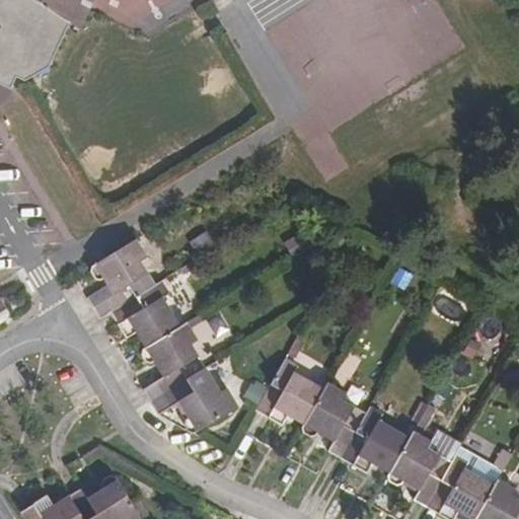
[(0,0),(0,82),(11,88),(17,76),(25,80),(49,66),(69,20),(80,28),(92,0),(0,0)]
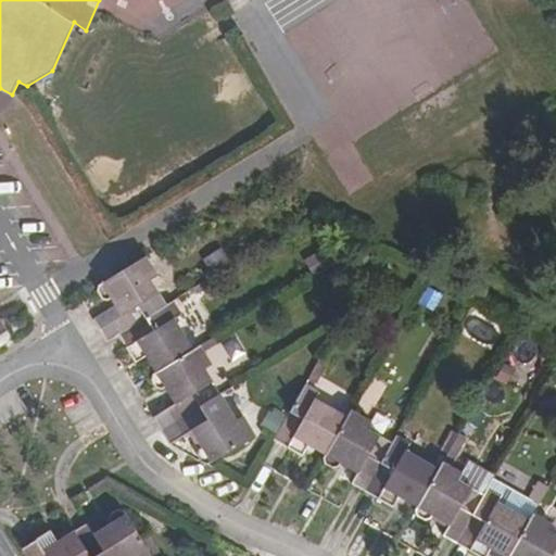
[(192,431),(202,447),(198,451),(197,455),(200,462),(206,464),(255,436),(243,417),(236,421),(220,396),(204,369),(212,365),(200,346),(193,351),(175,320),(181,316),(173,302),(166,306),(150,281),(158,276),(144,255),(99,285),(97,292),(101,300),(106,302),(111,299),(122,316),(111,323),(119,336),(136,363),(147,356),(156,374),(153,376),(152,382),(156,389),(161,391),(165,389),(175,404),(154,417),(162,431),(169,442),(172,444),(192,431)]
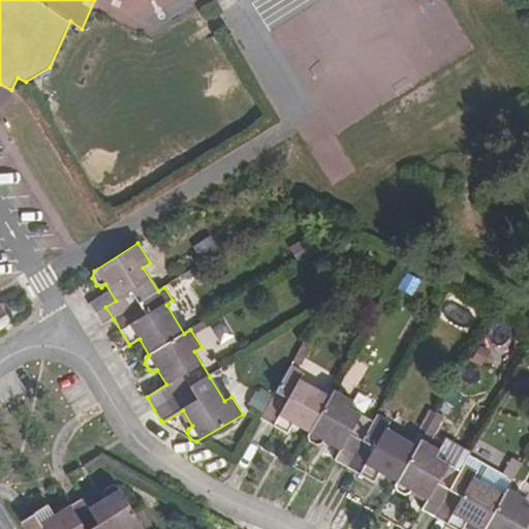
[(0,328),(10,322),(0,306),(0,328)]
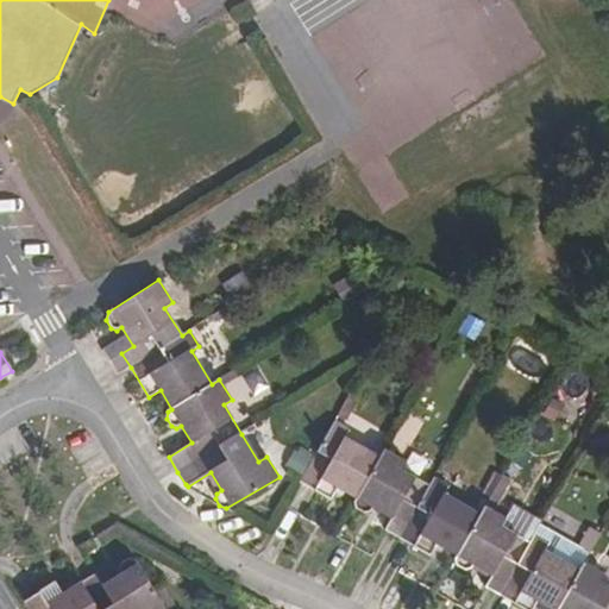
[(333,421),(299,482),(330,501),(337,488),(356,497),(352,502),(356,509),(364,513),(370,512),(372,507),(390,518),(383,531),(400,539),(429,557),(435,544),(456,554),(453,559),(456,565),(464,570),(470,570),(472,564),(491,575),(484,588),(501,596),(523,608),(532,608),(538,600),(551,608),(608,608),(608,586),(601,583),(606,575),(583,562),(579,571),(546,552),(550,544),(534,534),(529,542),(501,526),(506,519),(484,506),(479,514),(445,495),(449,487),(433,478),(429,485),(400,469),(405,462),(383,449),(378,457),(344,438),(349,429),(333,421)]
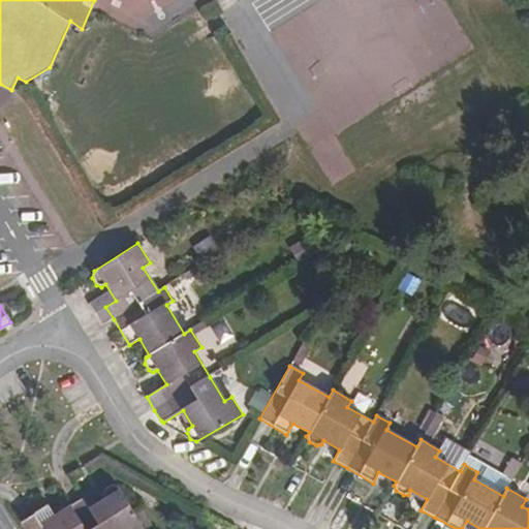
[(434,440),(442,416),(428,411),(418,435),(434,440)]
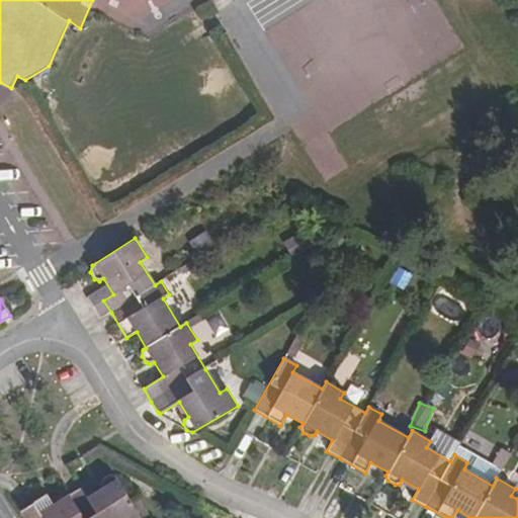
[(20,511),(24,517),(141,517),(115,476),(108,475),(102,479),(100,485),(102,488),(87,497),(82,488),(69,496),(53,505),(47,495),(20,511)]
